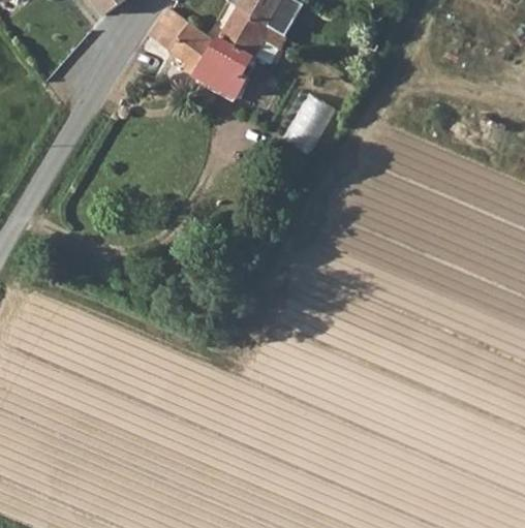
[(67,0),(86,27),(122,0),(67,0)]
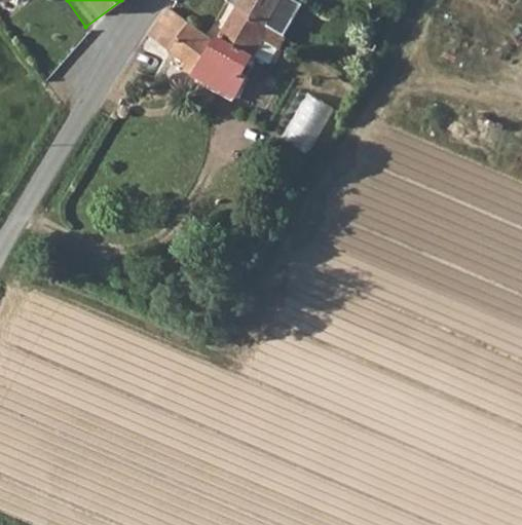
[(236,0),(233,6),(266,24),(277,0),(236,0)]
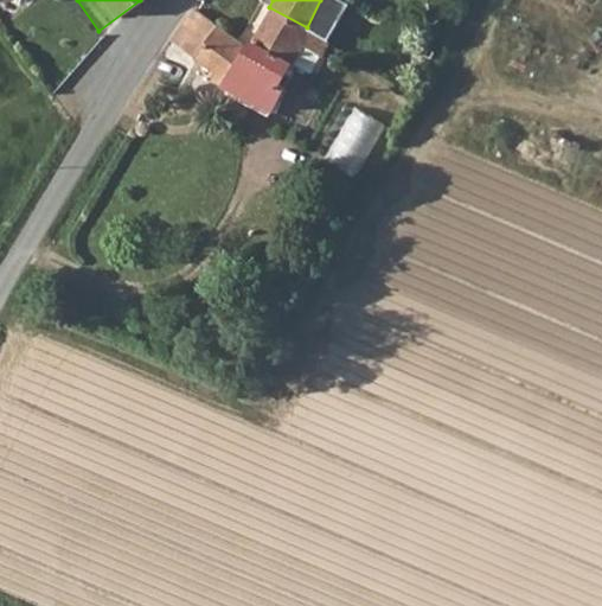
[(306,31),(307,27),(269,7),(248,40),(288,62),(303,70),(320,40),(306,31)]
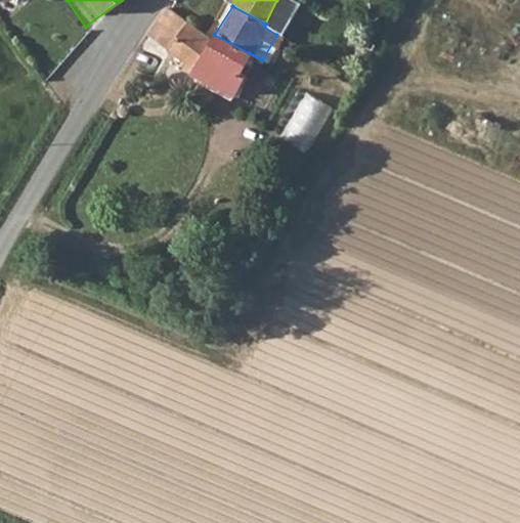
[(237,75),(249,53),(214,35),(212,40),(167,8),(145,35),(196,70),(193,73),(232,97),(244,78),(237,75)]
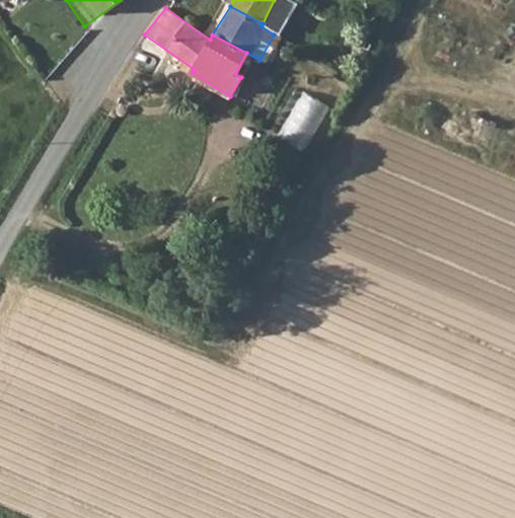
[(362,35),(352,32),(349,43),(366,48),(368,42),(361,39),(362,35)]
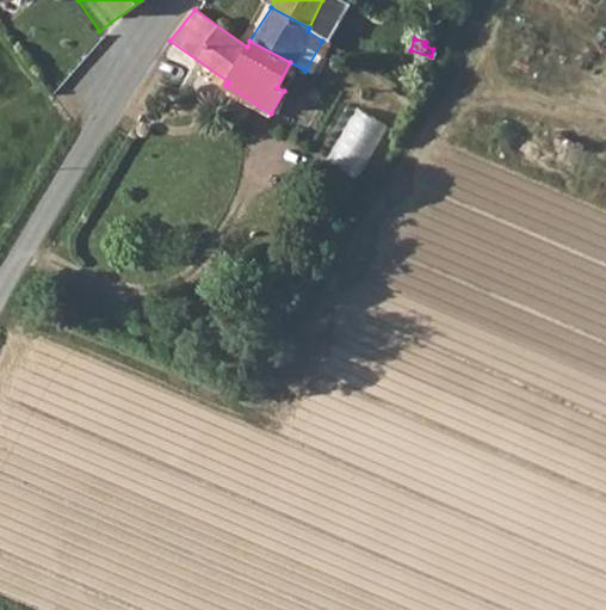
[(359,108),(327,156),(357,177),(389,127),(359,108)]
